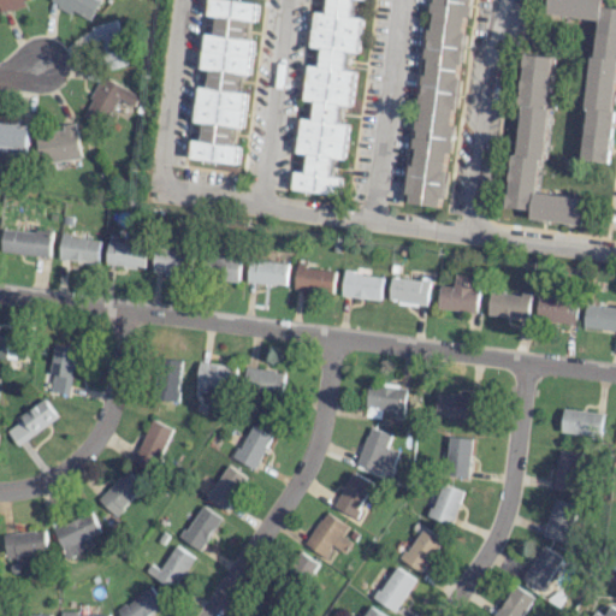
[(0,0),(0,1),(4,13),(30,5),(28,0),(0,0)]
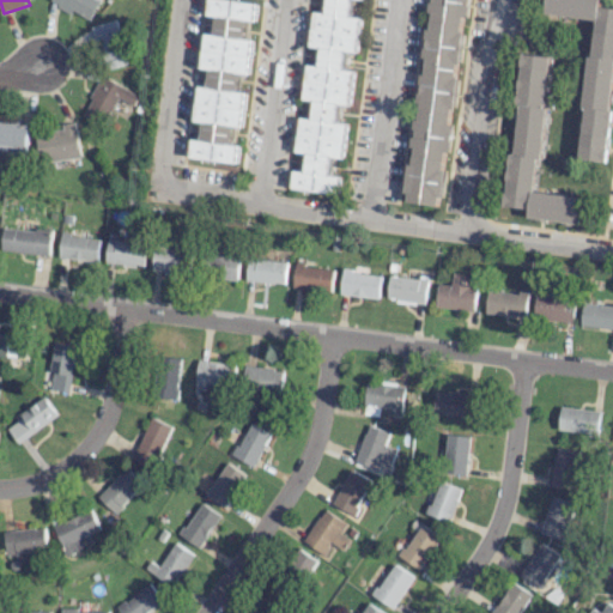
[(53,0),(52,4),(90,22),(101,0),(53,0)]
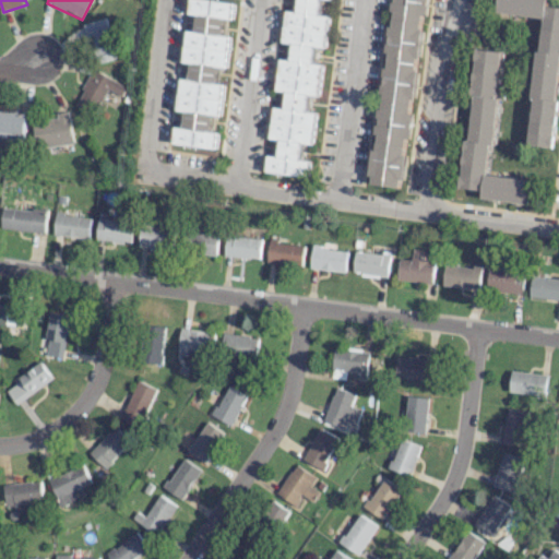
[(213,147),(217,116),(219,116),(224,83),(222,83),(228,34),(223,33),(225,19),(233,20),(235,1),(226,0),(191,0),(189,14),(197,14),(195,31),(188,30),(183,62),(190,63),(188,78),(181,76),(177,110),(185,111),(182,126),(175,125),(173,142),(213,147)]
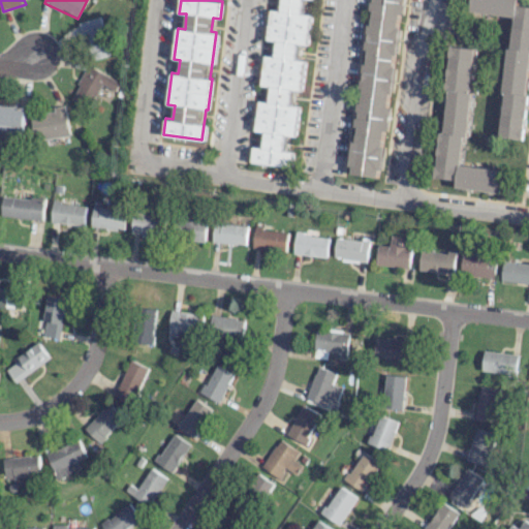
[(290,167),(292,150),(284,149),(286,135),(294,136),(299,103),(291,102),(292,89),(300,90),(309,14),(303,13),(304,0),(279,0),(279,10),(270,9),(266,40),(274,41),(272,56),(266,55),(260,100),(257,99),(253,131),(261,132),(260,147),(251,146),(249,162),(290,167)]
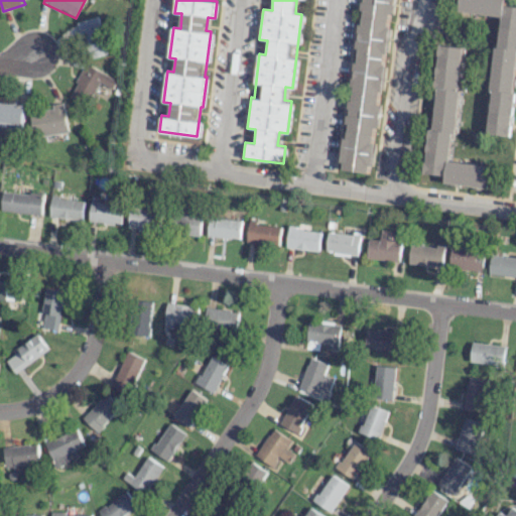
[(358,0),(342,169),(374,173),(391,0),(358,0)]
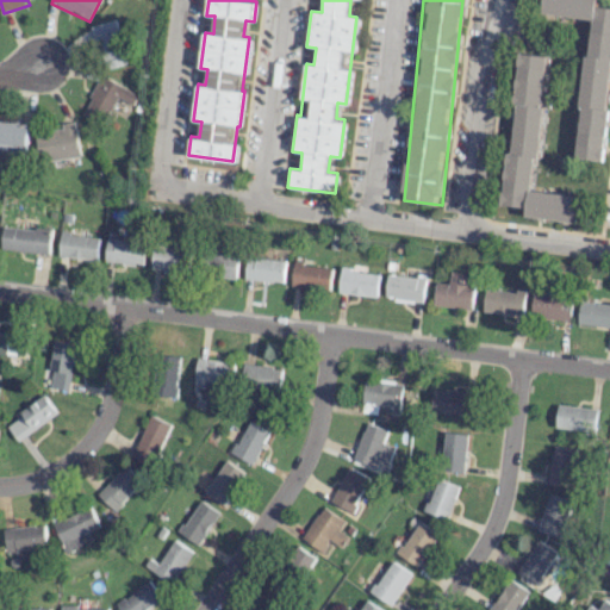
[(609,99),(609,7),(598,6),(598,0),(545,0),(545,13),(591,18),(576,157),(603,161),(609,99)]
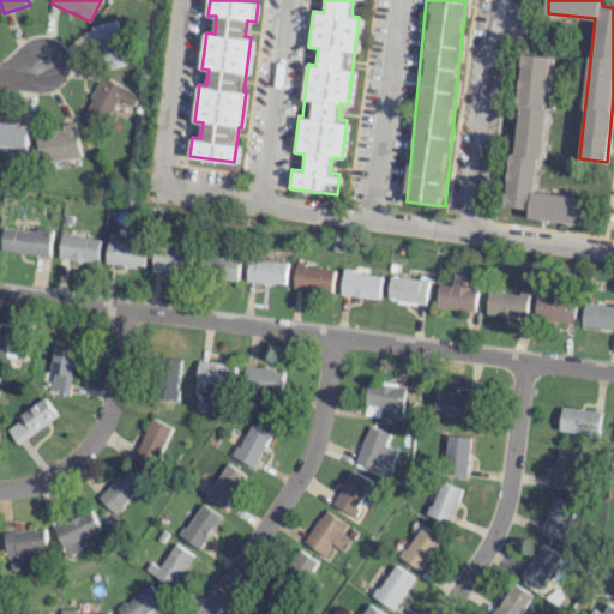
[(130,62),(119,19),(94,25),(104,68),(130,62)]
